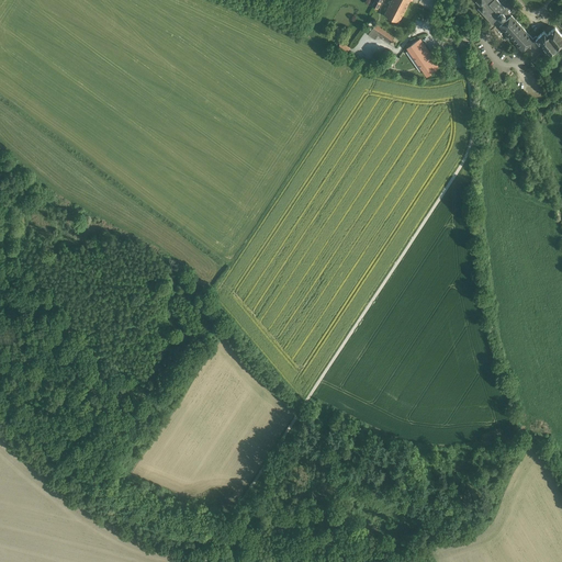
[(409,0),(391,0),(384,14),(398,22),(409,0)]
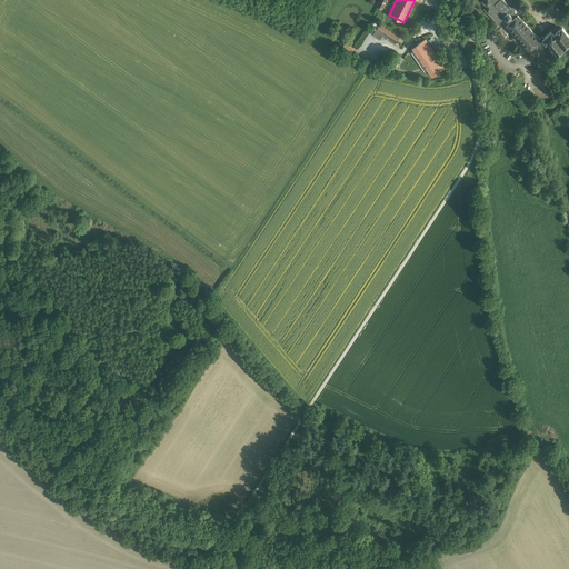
[(506,27),(506,26),(510,22),(517,16),(508,5),(503,0),(483,0),(482,2),(487,7),(485,9),(498,25),(501,21),(506,27)]
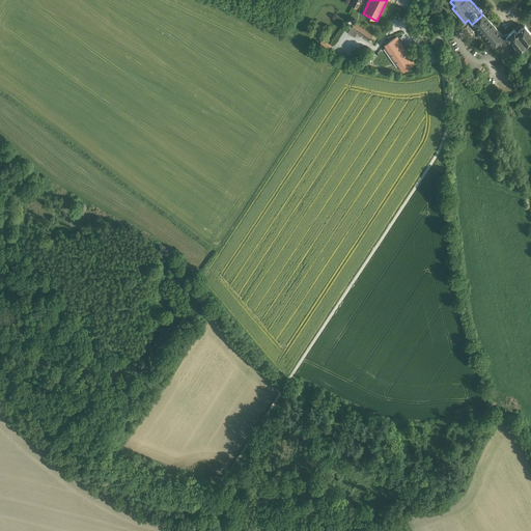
[(483,0),(478,0),(474,4),(479,10),(486,4),(483,0)]
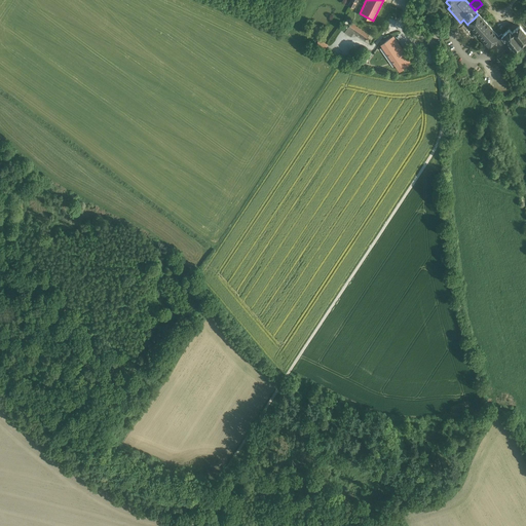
[(498,36),(479,14),(478,14),(472,21),(467,24),(467,25),(476,33),(478,36),(489,47),(497,40),(500,37),(498,36)]
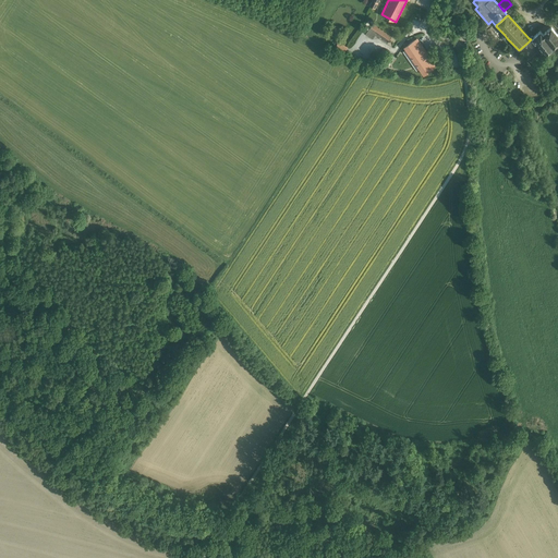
[(391,37),(373,24),(365,35),(373,39),(375,36),(387,44),(391,37)]
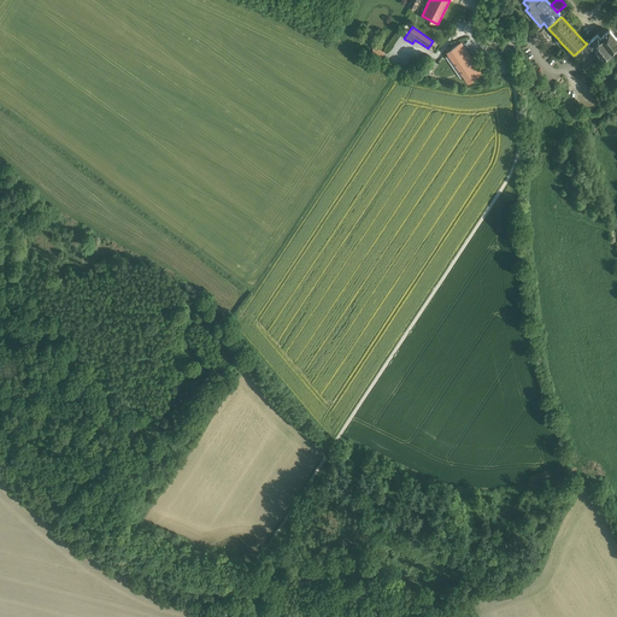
[(616,37),(610,29),(601,37),(598,34),(589,41),(588,40),(585,42),(587,43),(583,47),(588,53),(594,47),(598,50),(597,51),(599,53),(599,52),(605,58),(607,60),(616,52),(616,37)]
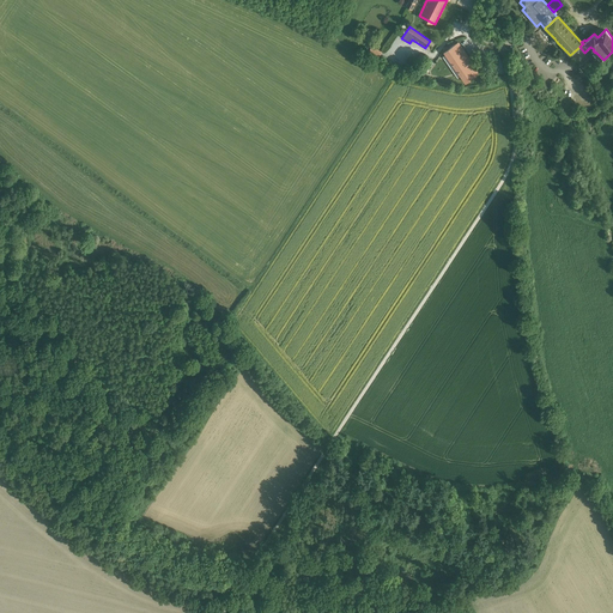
[(479,73),(457,42),(444,52),(465,82),(479,73)]
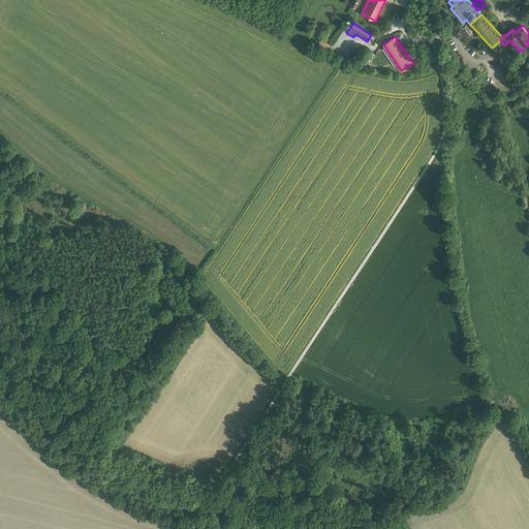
[(508,53),(502,58),(508,64),(511,61),(509,59),(512,57),(508,53)]
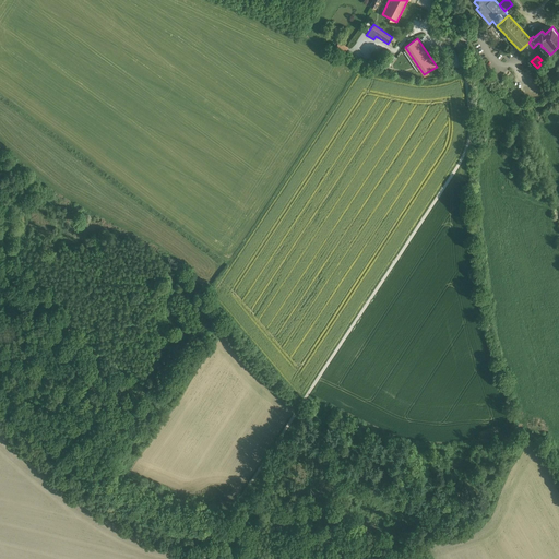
All buildings are outlined.
